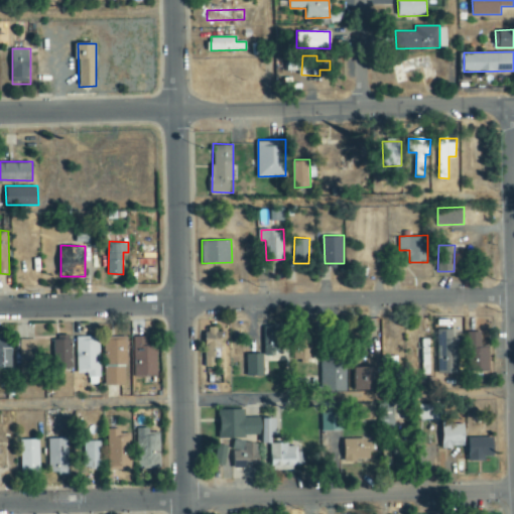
[(222,357),(221,326),(205,327),(206,366),(215,366),(215,357),(222,357)]
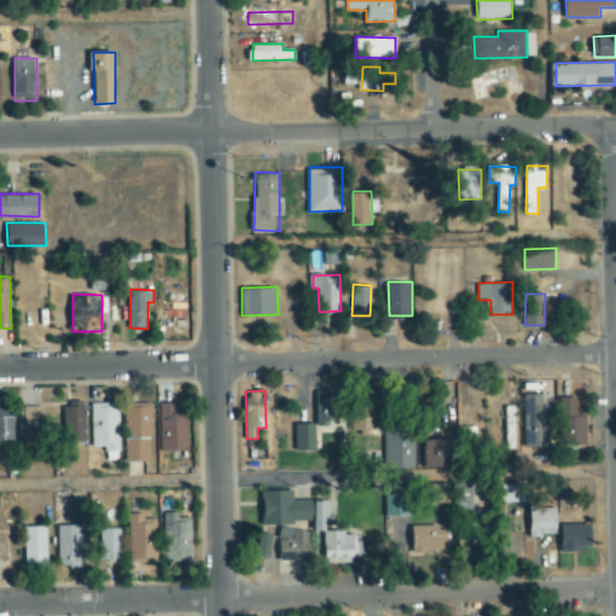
[(337,391),(317,391),(317,422),(337,423),(337,391)]
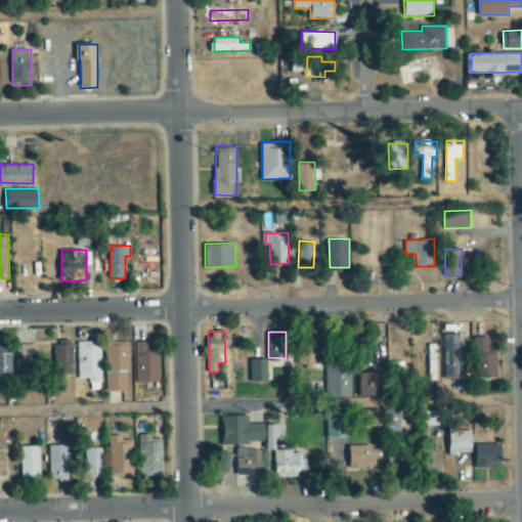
[(467,378),(467,344),(460,344),(460,333),(438,334),(438,379),(467,378)]
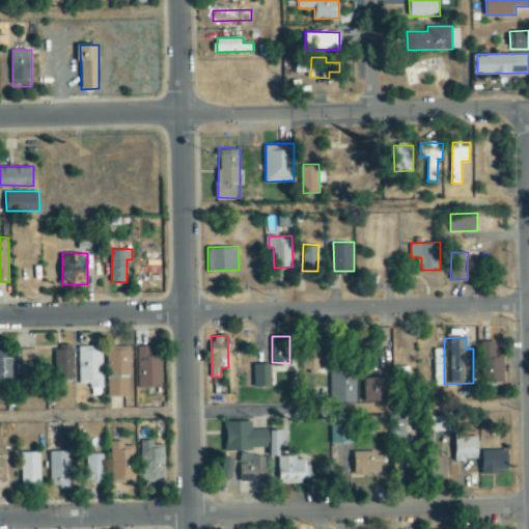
[(504,382),(504,356),(497,357),(496,339),(481,340),(483,382),(504,382)]
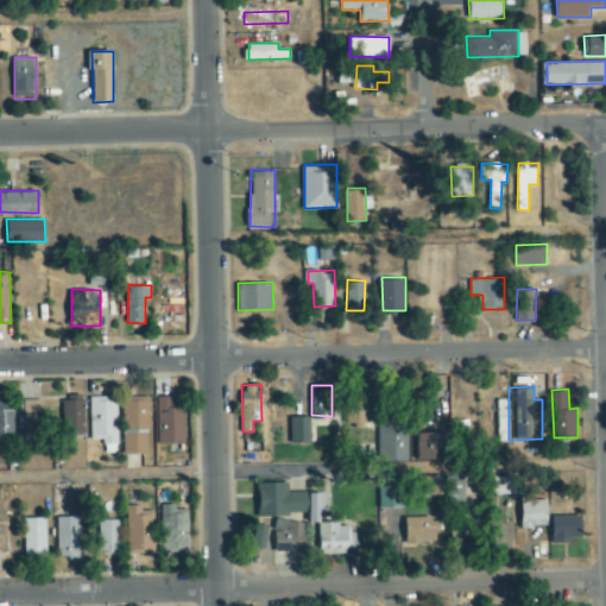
[(175,396),(158,395),(157,441),(187,442),(188,403),(175,403),(175,396)]
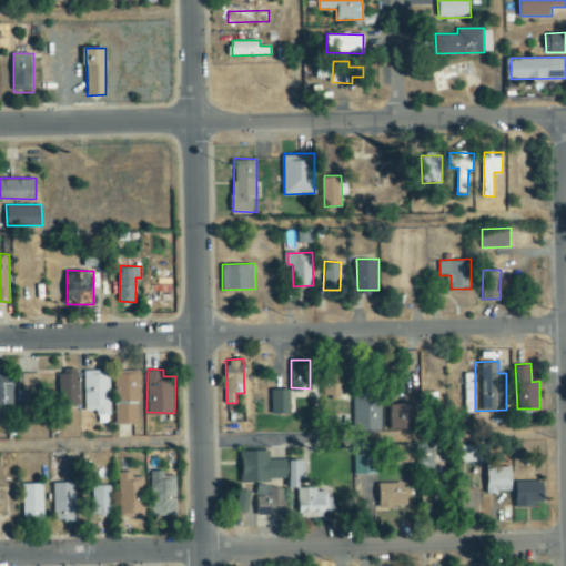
[(0,402),(13,403),(14,370),(0,370),(0,402)]
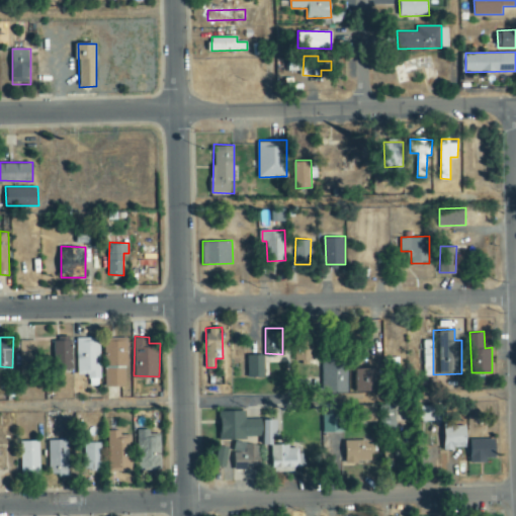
[(78,374),(88,373),(88,378),(101,378),(100,337),(77,338),(78,374)]
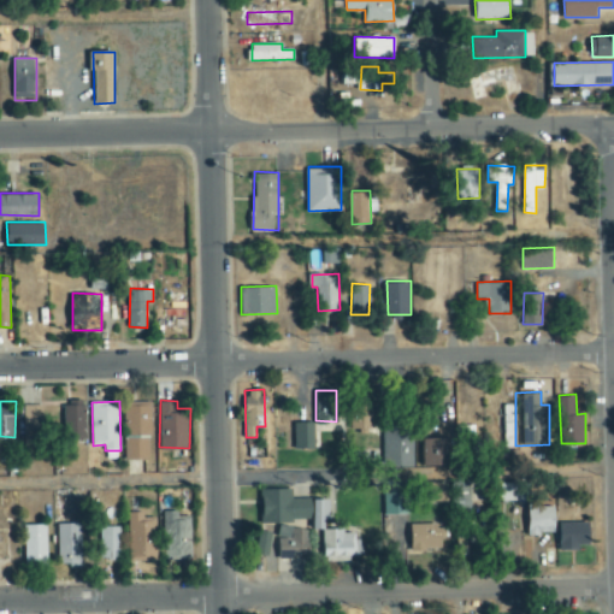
[(24,443),(36,444),(36,432),(43,432),(45,403),(25,403),(24,443)]
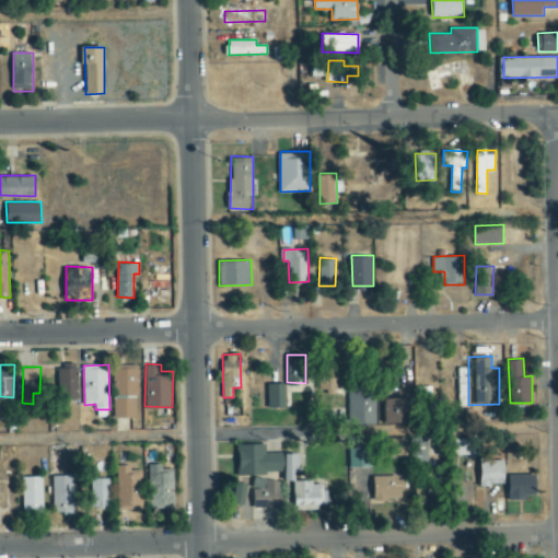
[(79,367),(59,367),(58,398),(78,398),(79,367)]
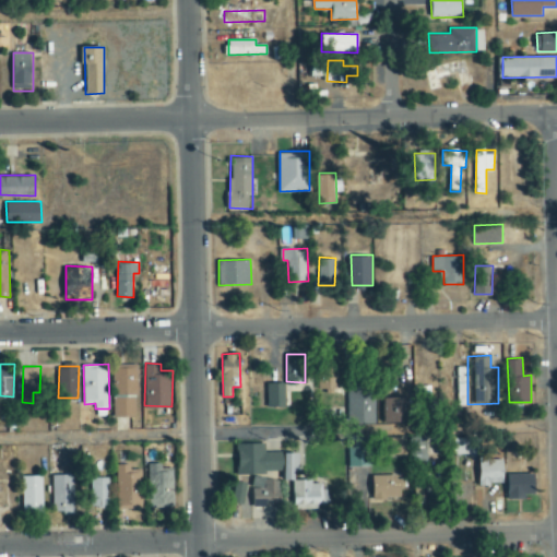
[(113,367),(115,417),(139,416),(137,366),(113,367)]
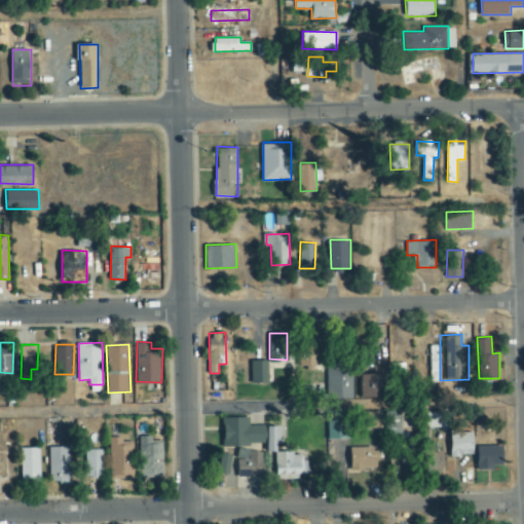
[(319,344),(300,344),(301,367),(319,367),(319,344)]
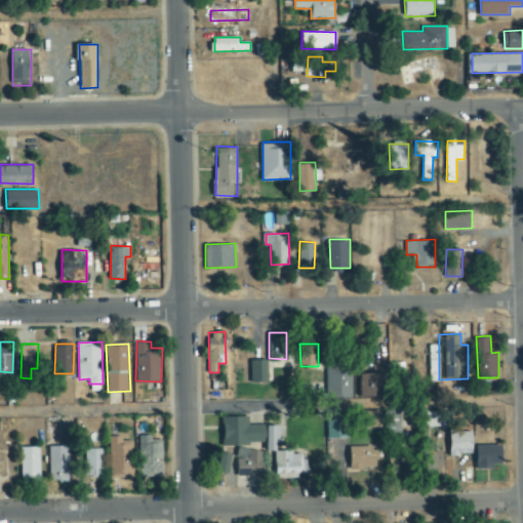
[(437,344),(430,344),(430,379),(438,379),(437,344)]
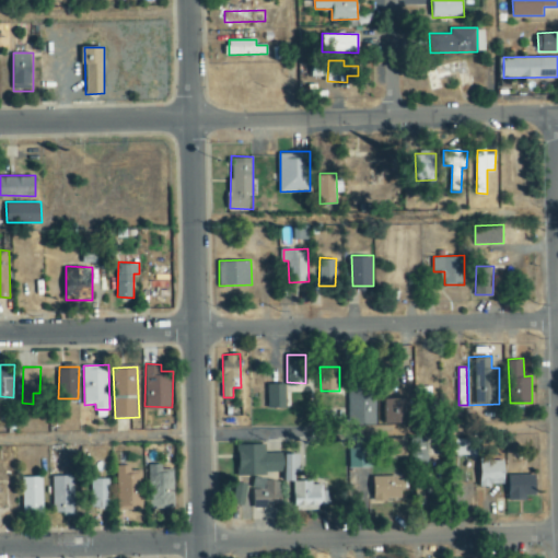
[(416,407),(433,407),(432,375),(416,375),(416,407)]
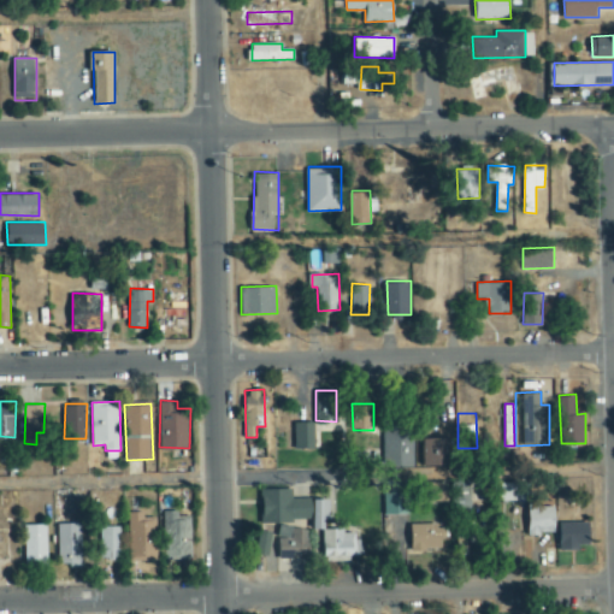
[(316,447),(314,421),(295,421),(296,448),(316,447)]
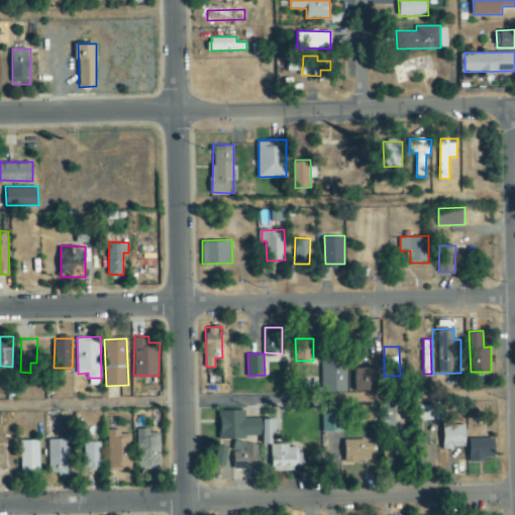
[(356,390),(378,389),(377,366),(355,367),(356,390)]
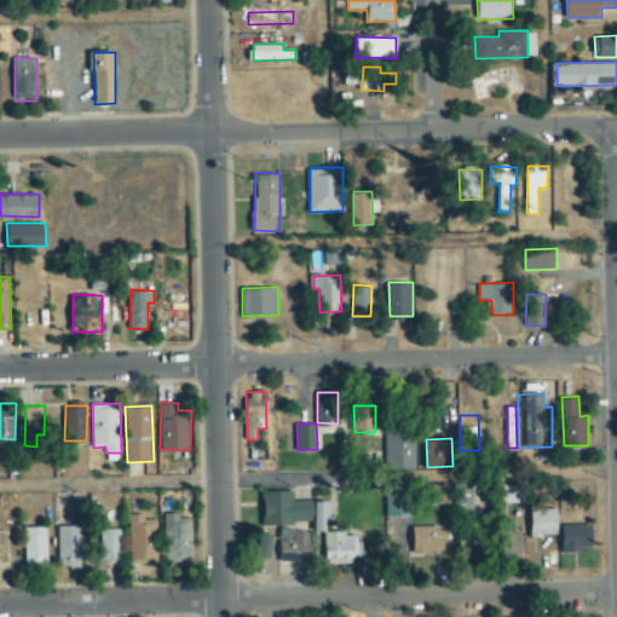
[(451,483),(432,483),(432,503),(453,503),(451,483)]
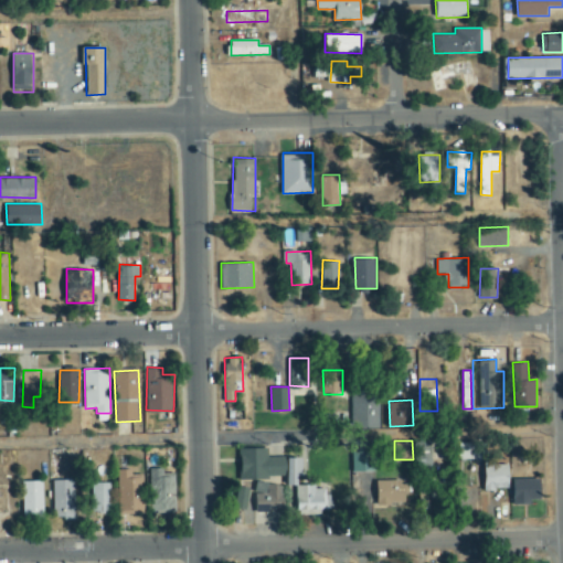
[(487,443),(458,442),(458,458),(487,458),(487,443)]
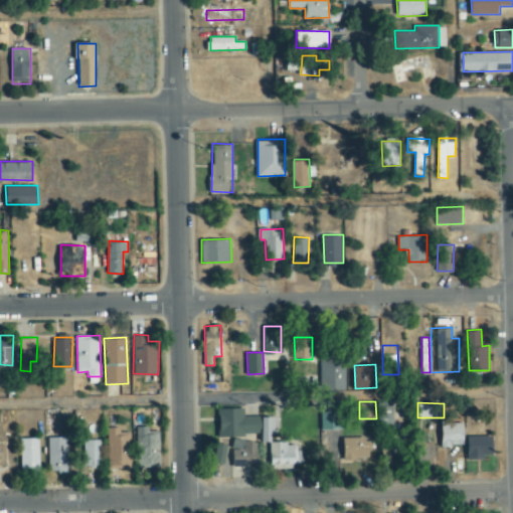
[(217,408),(218,436),(262,435),(261,415),(245,415),(245,407),(217,408)]
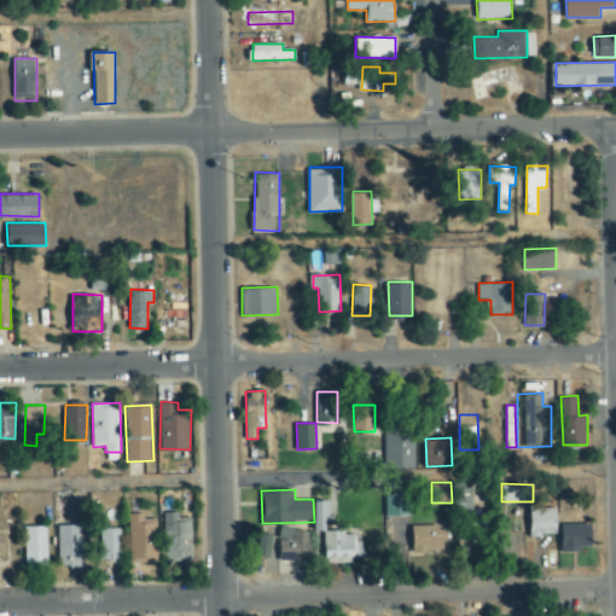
[(330,500),(315,500),(315,529),(325,530),(325,562),(353,562),(353,557),(361,557),(362,534),(347,534),(347,529),(330,529),(330,500)]
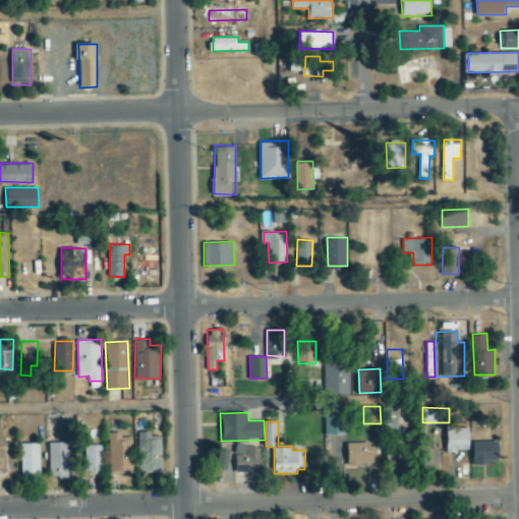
[(458,427),(458,421),(447,421),(448,451),(470,450),(470,427),(458,427)]
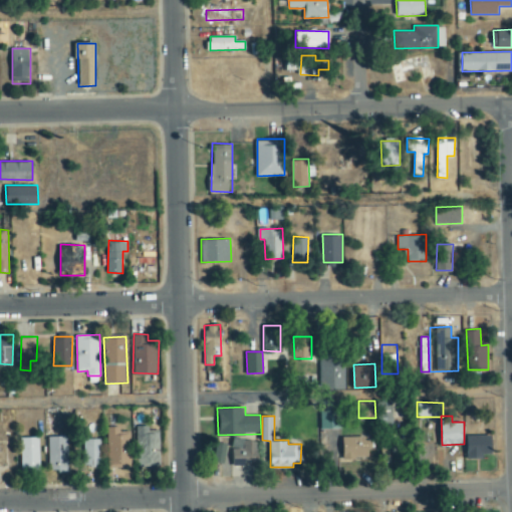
[(156,466),(156,456),(160,456),(159,433),(152,433),(151,425),(138,425),(139,466),(156,466)]
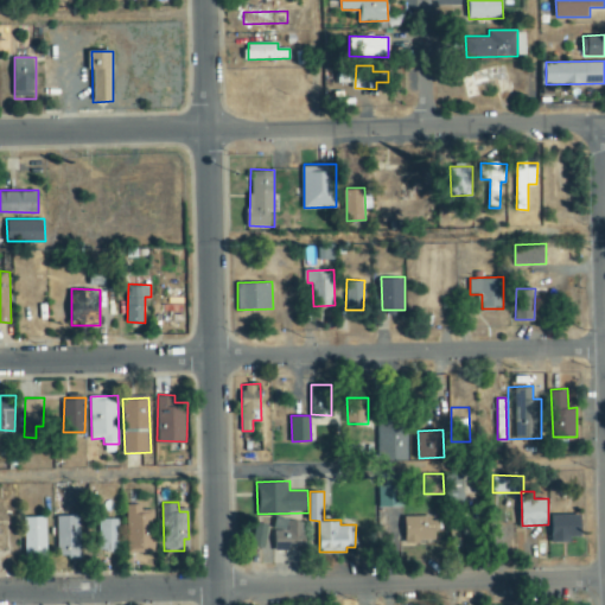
[(155,505),(128,505),(127,552),(154,553),(155,505)]
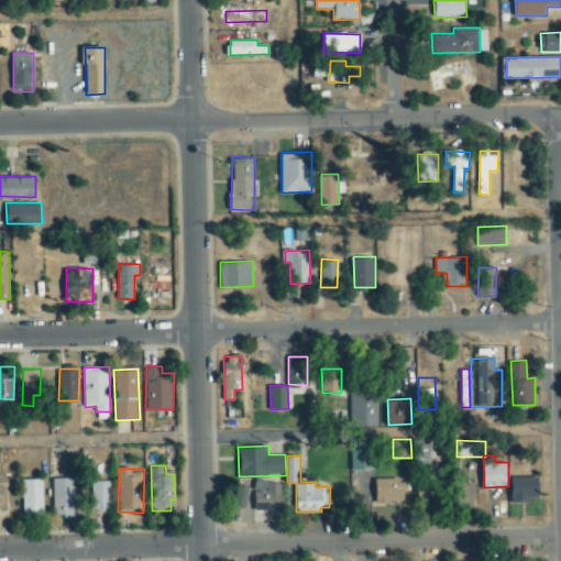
[(512,502),(529,502),(528,496),(540,496),(540,476),(512,477),(512,502)]
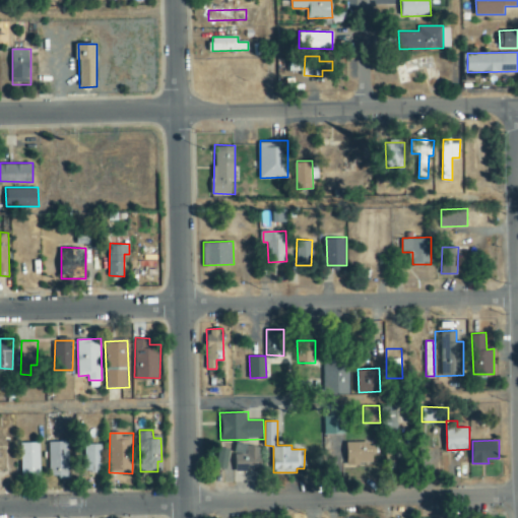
[(22,477),(41,476),(40,441),(21,442),(22,477)]
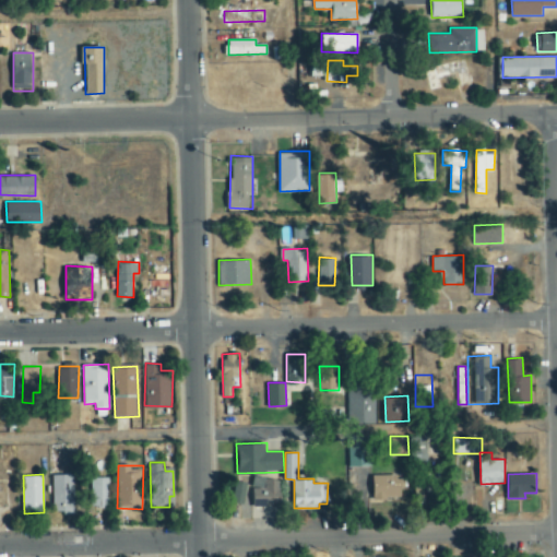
[(73,474),(54,474),(55,512),(74,512),(73,474)]
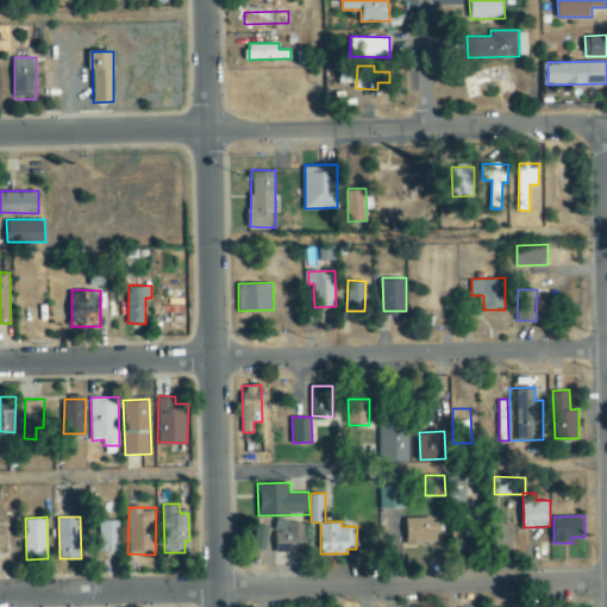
[(407,517),(407,543),(440,543),(442,517),(407,517)]
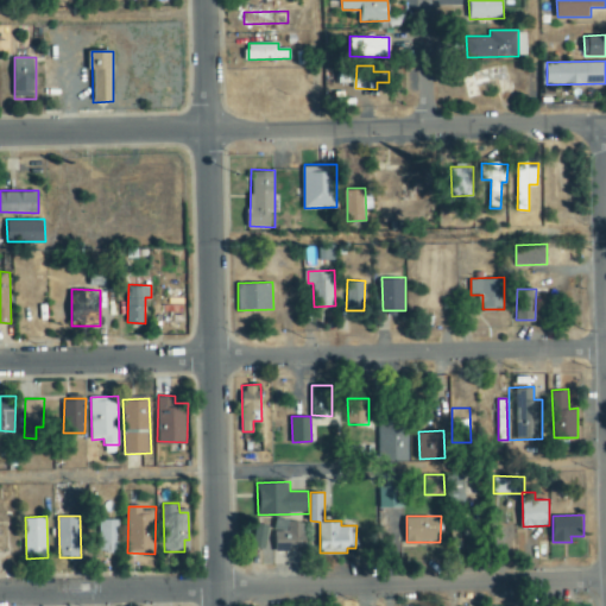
[(99,550),(118,550),(119,519),(100,518),(99,550)]
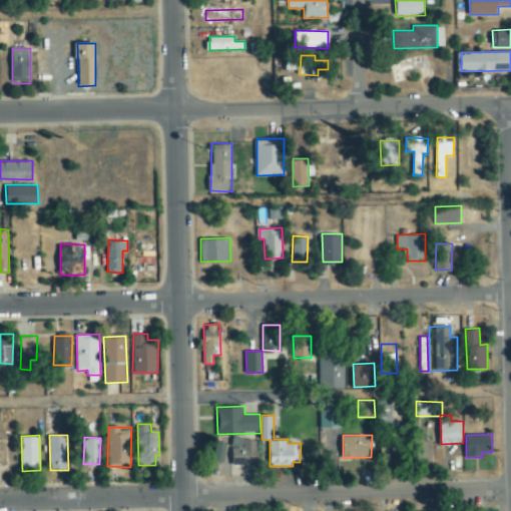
[(232,464),(259,464),(259,439),(233,438),(232,464)]
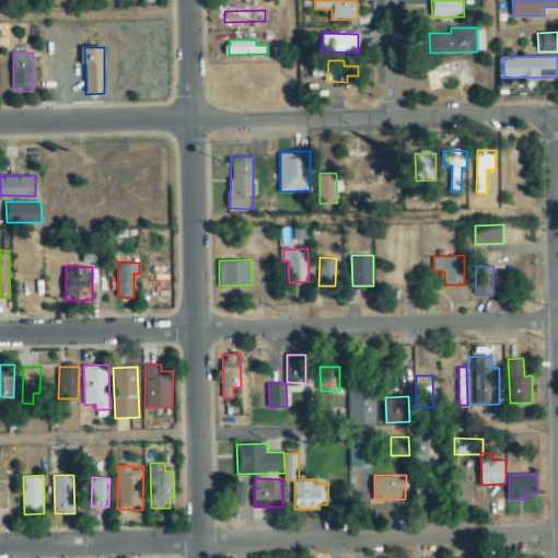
[(0,510),(9,510),(9,479),(0,479),(0,510)]
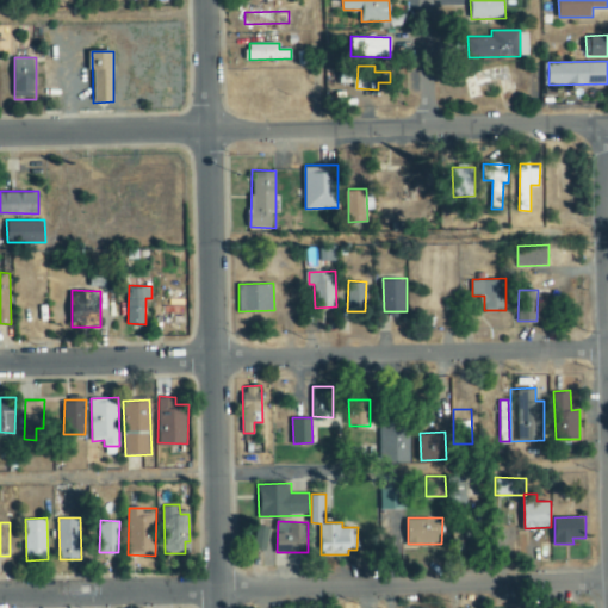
[(267,550),(268,526),(256,526),(255,548),(267,550)]
